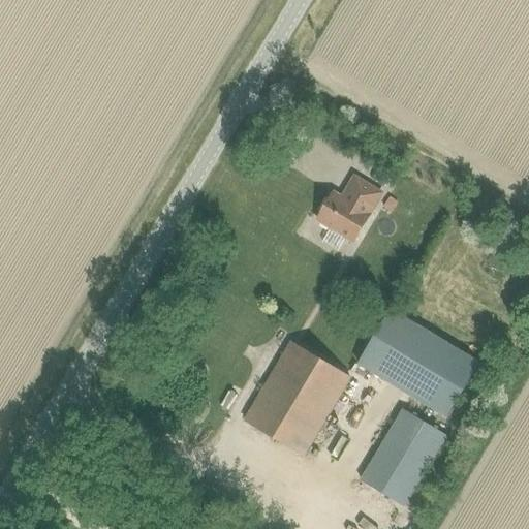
[(368,215),(380,194),(354,179),(342,199),(333,194),(317,220),(353,242),(369,216),(368,215)]
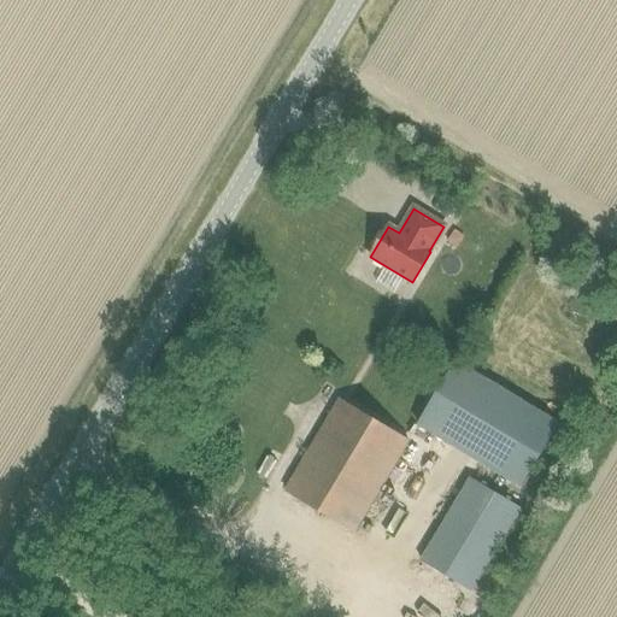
[(519,488),(558,424),(454,360),(416,425),(519,488)]
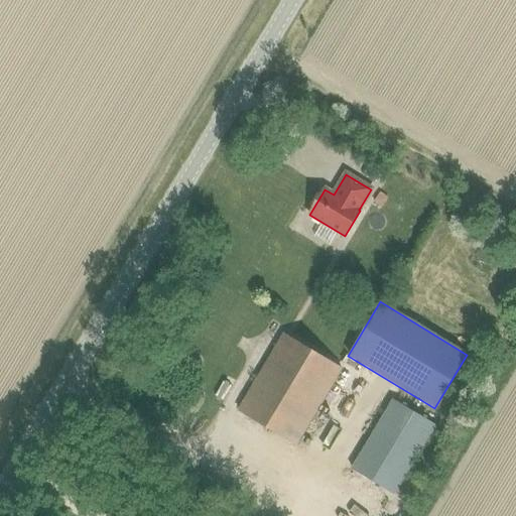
[(296,445),(342,369),(284,335),(239,411),(296,445)]
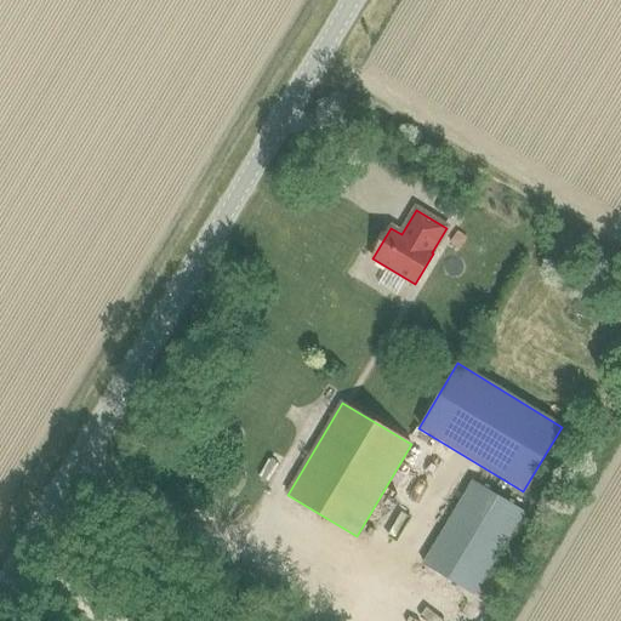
[(474,596),(523,512),(471,482),(421,564),(474,596)]
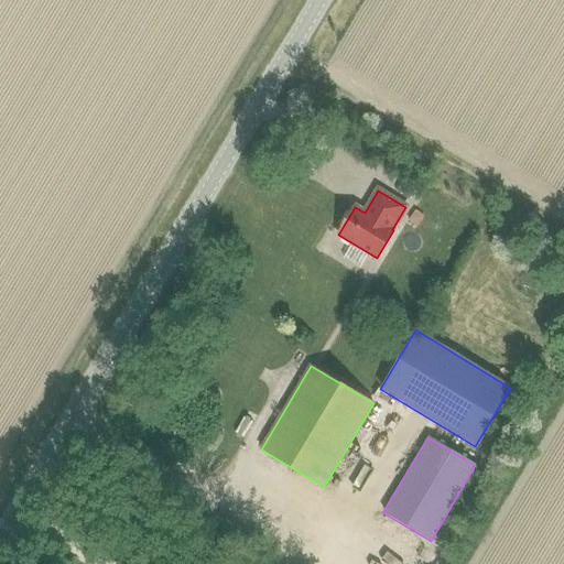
[(112,534),(117,528),(107,522),(102,529),(112,534)]
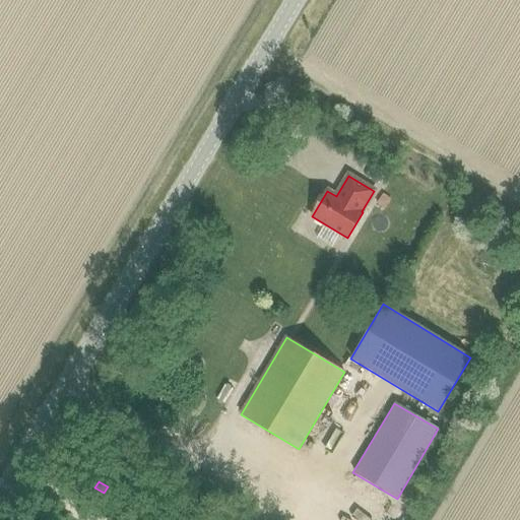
All buildings are outlined.
